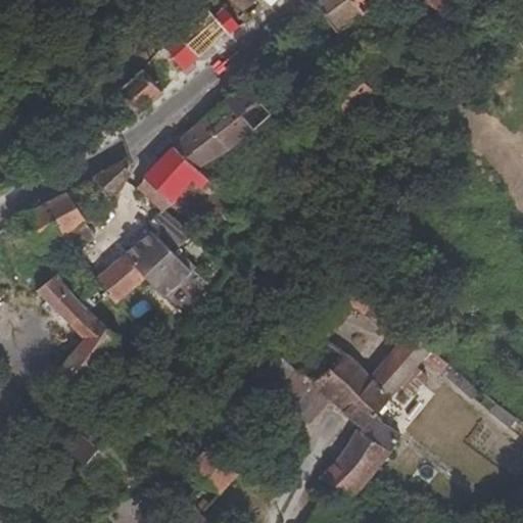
[(228,30),(231,34),(241,25),(219,0),(201,0),(206,6),(163,44),(185,72),(228,30)]
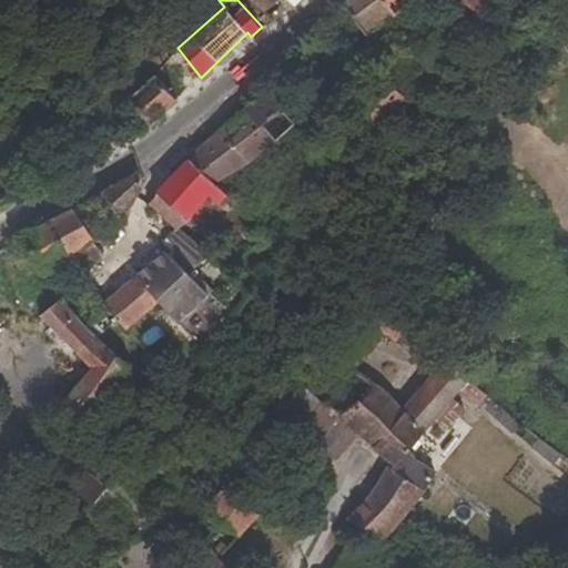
[(394,18),(379,0),(343,0),(342,1),(368,36),(394,18)]
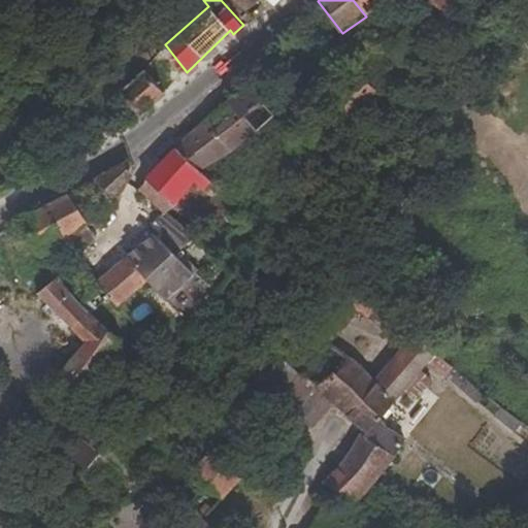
[(385,1),(384,0),(353,0),(366,17),(385,1)]
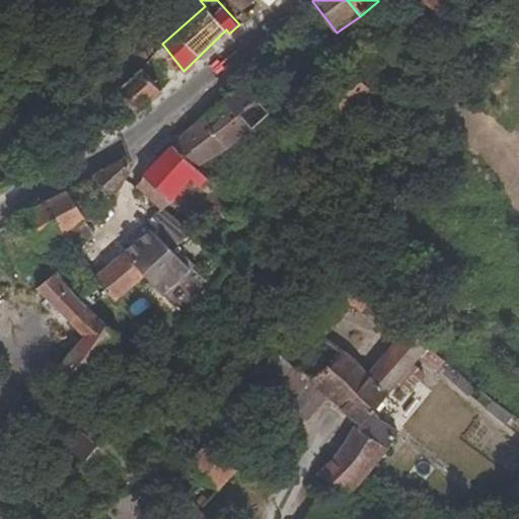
[(451,8),(444,0),(410,0),(431,26),(448,11),(451,8)]
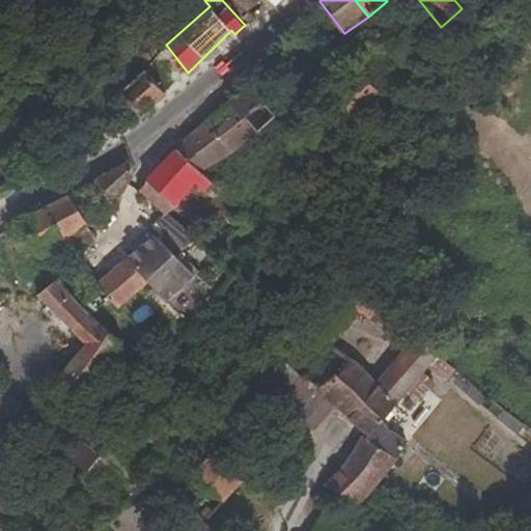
[(392,18),(400,10),(394,2),(385,9),(392,18)]
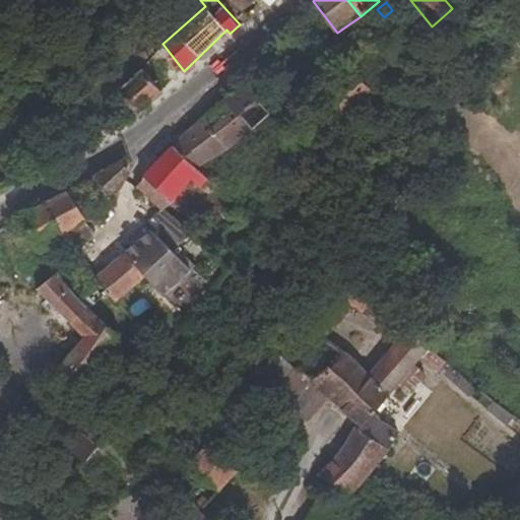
[(376,56),(382,49),(372,39),(366,46),(376,56)]
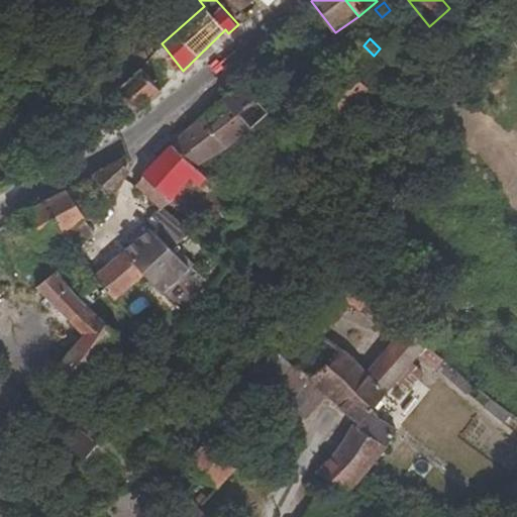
[(289,170),(367,86),(345,66),(318,96),(322,100),(282,141),(273,134),(265,141),(289,170)]
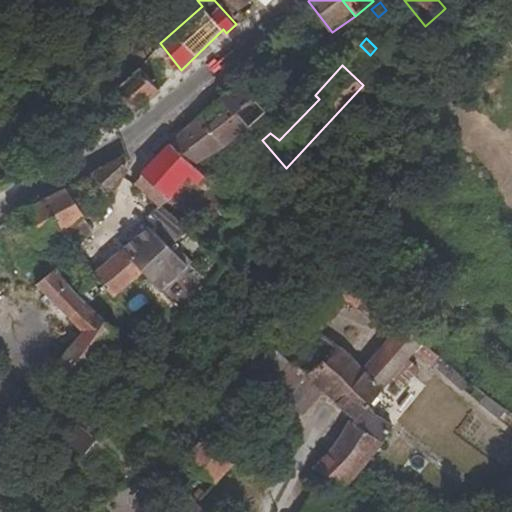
[(117,85),(138,110),(160,89),(140,66),(117,85)]
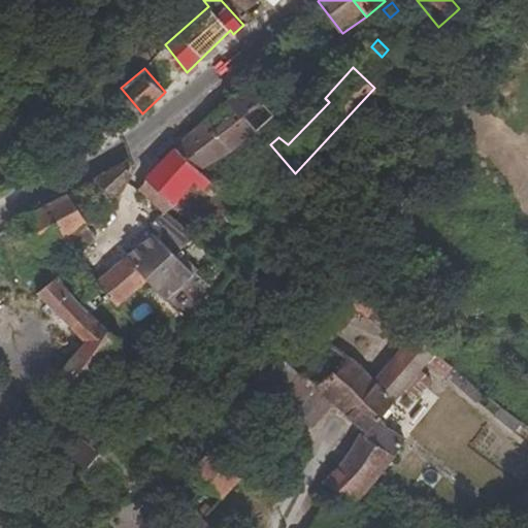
[(201,121),(174,147),(149,172),(138,189),(153,203),(166,216),(157,229),(179,251),(193,235),(168,212),(194,182),(204,190),(212,182),(229,197),(241,184),(217,161),(231,152),(253,135),(276,111),(250,83),(224,104),(201,121)]
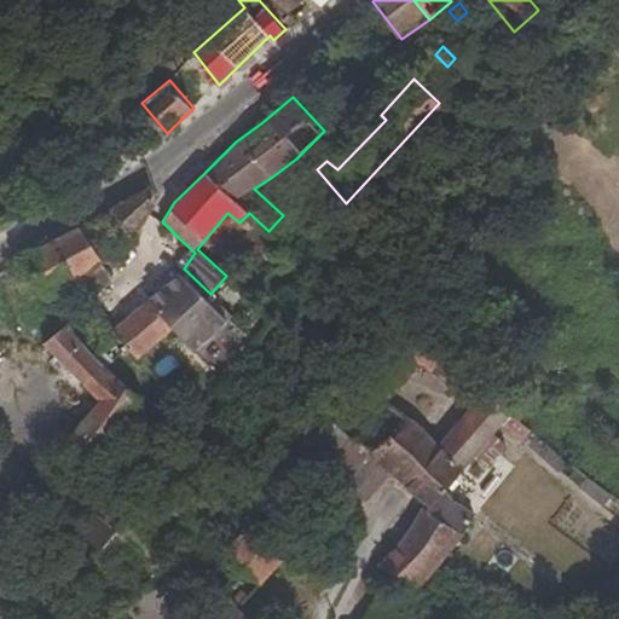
[(504,125),(512,116),(503,109),(496,116),(504,125)]
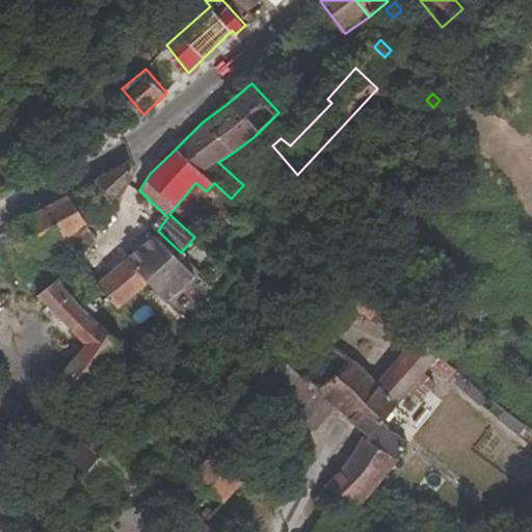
[(135,176),(127,157),(97,177),(116,206),(135,176)]
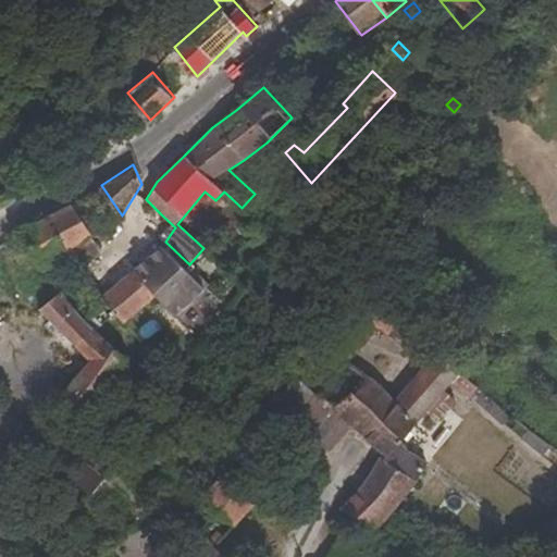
[(122,215),(101,185),(73,203),(93,235),(122,215)]
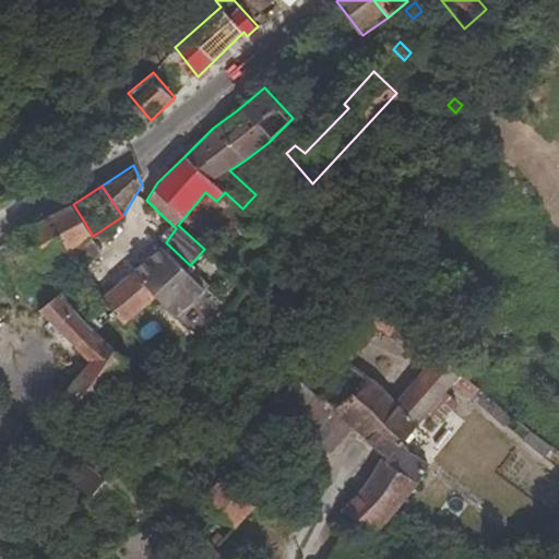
[(93,236),(73,204),(16,233),(43,269),(68,252),(93,236)]
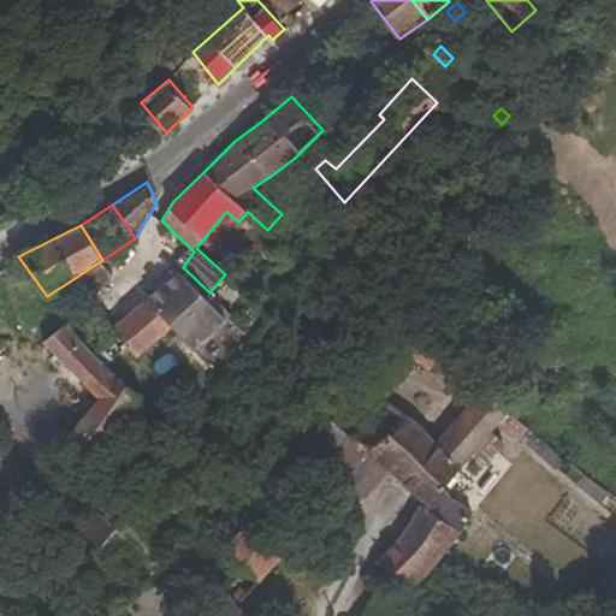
[(225,319),(177,272),(149,296),(172,325),(219,380),(231,365),(208,337),(225,319)]
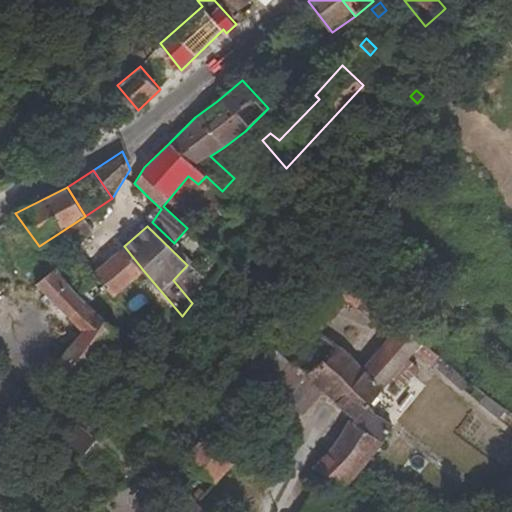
[(143,270),(124,246),(94,271),(115,295),(143,270)]
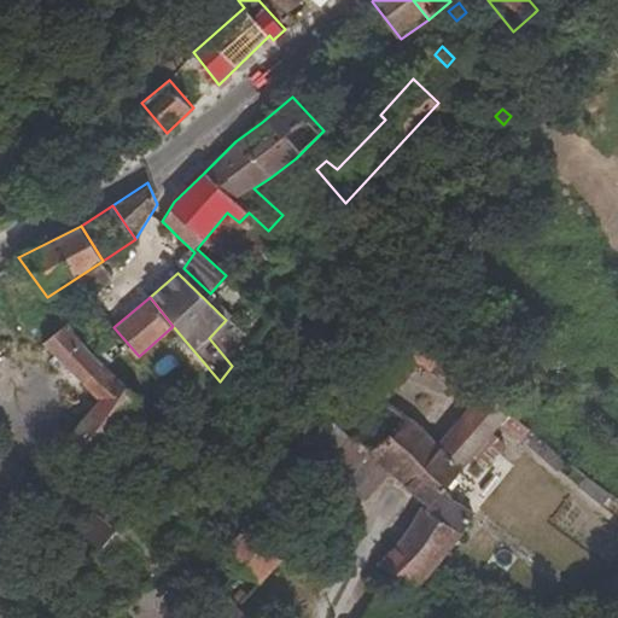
[(99,361),(70,325),(47,345),(56,354),(66,366),(82,382),(99,361)]
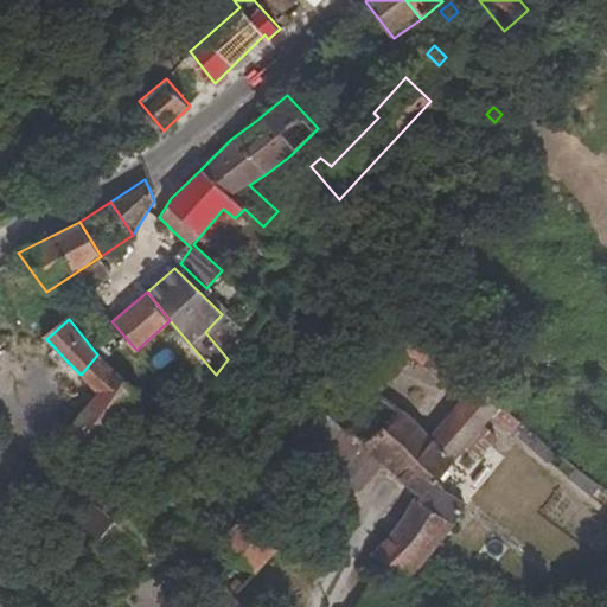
[(433,350),(391,319),(321,410),(383,465),(416,492),(420,496),(421,497),(434,483),(466,447),(484,425),(491,416),(499,406),(473,383),(432,433),(410,414),(381,395),(410,357),(421,365),(433,350)]
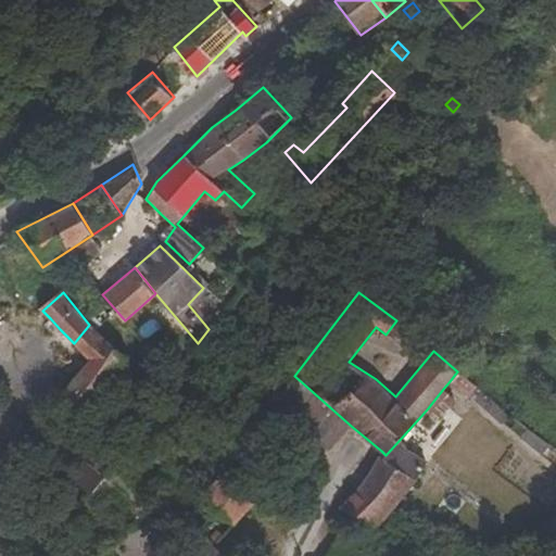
[(45,325),(53,333),(60,329),(50,318),(45,325)]
